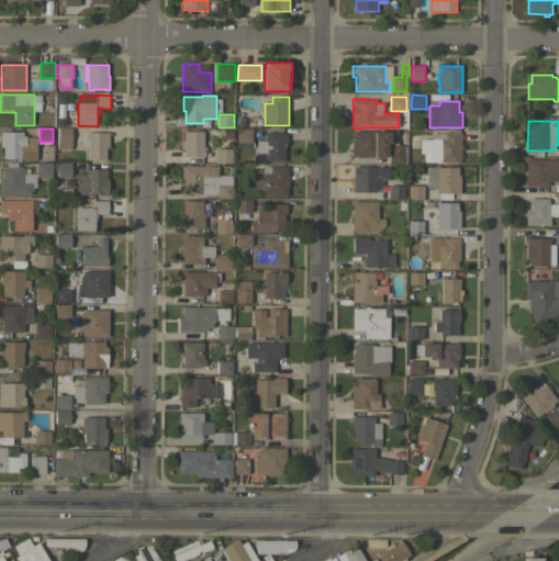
[(59,128),(74,128),(74,149),(59,149),(59,128)]
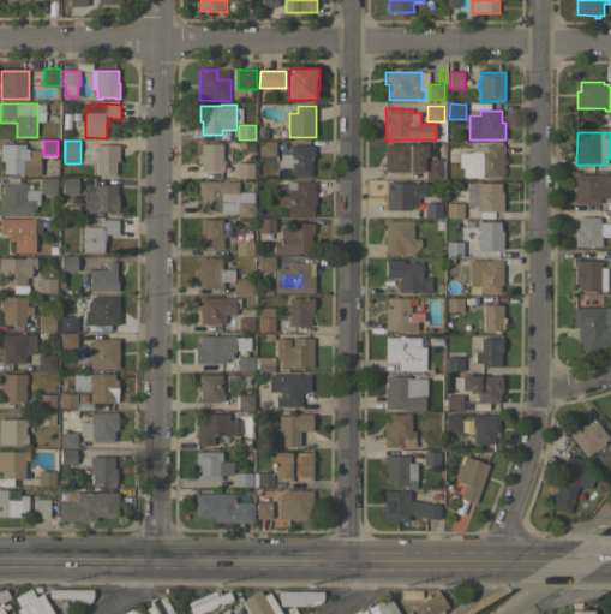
[(261,142),(277,142),(277,162),(262,162),(261,142)]
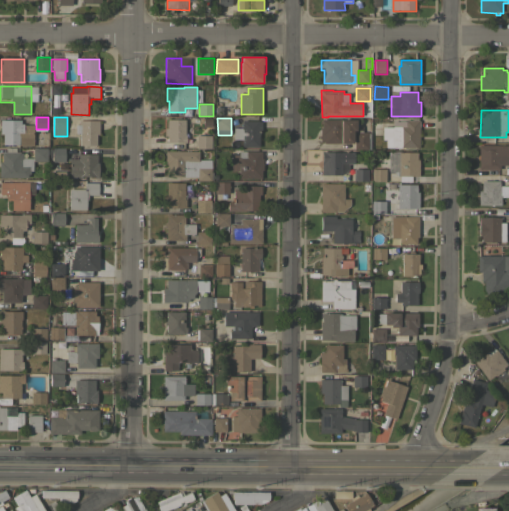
[(22,120),(22,124),(25,124),(25,125),(35,125),(35,147),(20,147),(20,145),(4,145),(4,134),(1,134),(2,120),(22,120)]
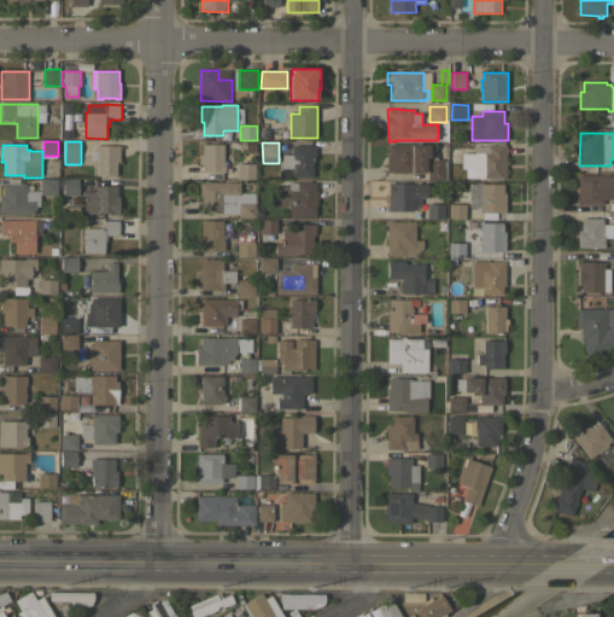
[(226,145),(226,164),(227,164),(227,167),(228,167),(228,172),(227,172),(227,173),(203,172),(204,164),(200,164),(200,155),(203,155),(204,145),(226,145)]
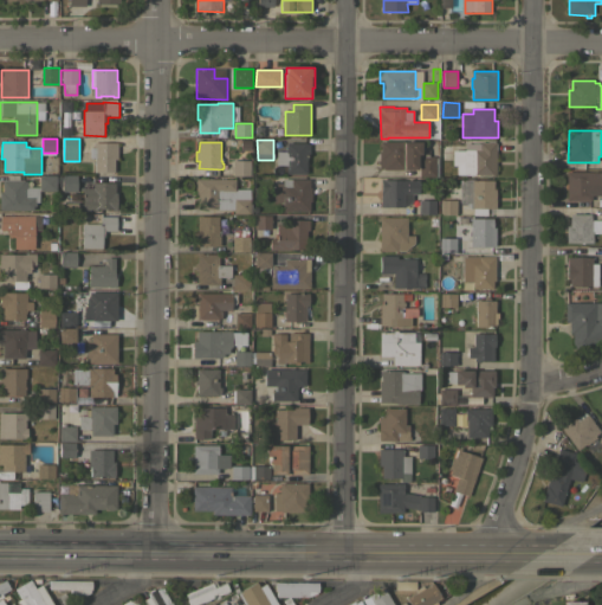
[(381,152),(382,152),(382,142),(422,142),(422,155),(419,155),(419,171),(384,169),(384,168),(380,168),(381,152)]
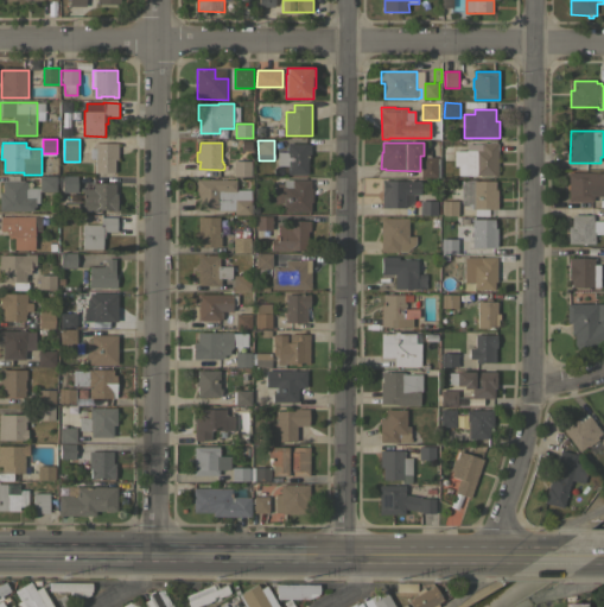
[(498,176),(459,176),(459,166),(456,166),(456,151),(469,151),(469,144),(483,144),(483,143),(500,144),(498,176)]
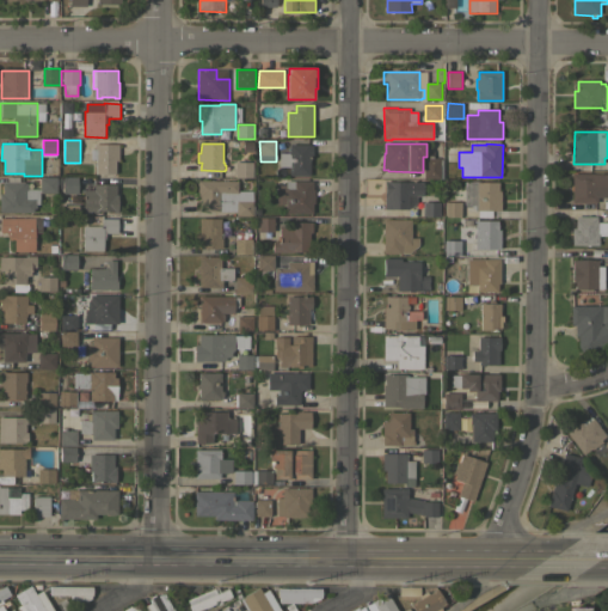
[(120,145),(121,162),(117,162),(117,173),(97,175),(97,160),(92,160),(92,150),(96,150),(96,145),(120,145)]
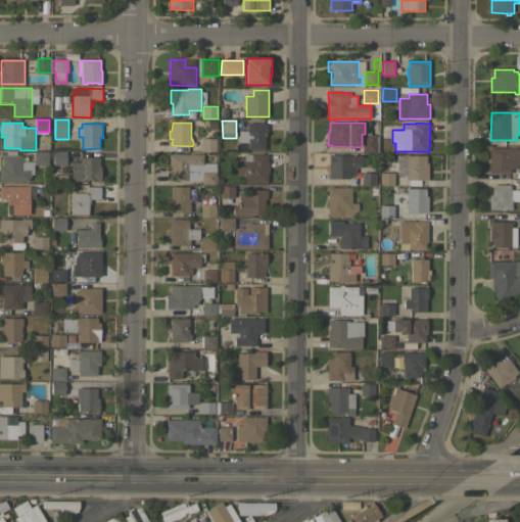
[(249,150),(249,143),(240,143),(240,131),(244,131),(244,129),(249,129),(249,124),(267,124),(267,125),(269,125),(269,134),(267,134),(267,150),(249,150)]
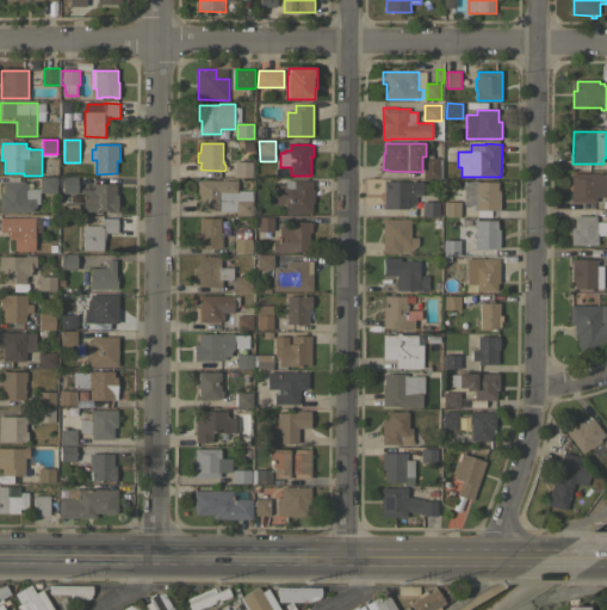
[(425,158),(440,158),(440,160),(444,160),(444,179),(439,179),(425,179),(425,158)]
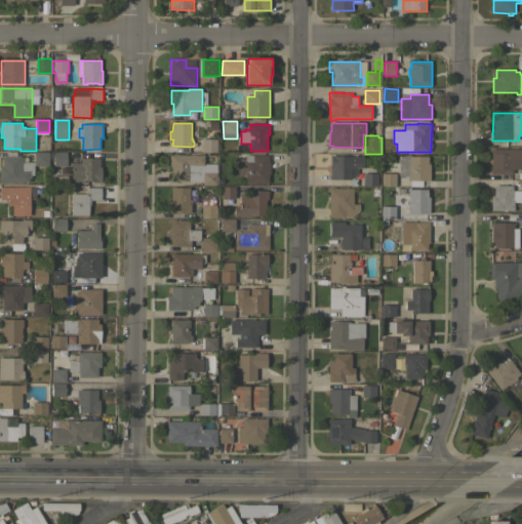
[(218,139),(218,153),(203,153),(203,139),(218,139)]
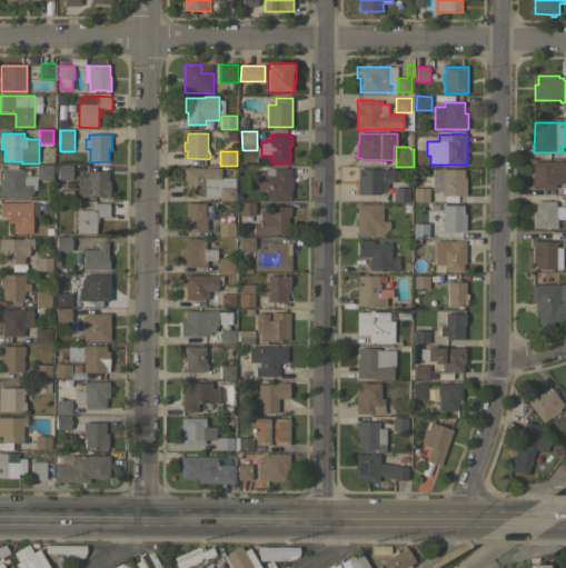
[(565,185),(557,185),(557,189),(534,189),(534,162),(565,161),(565,185)]
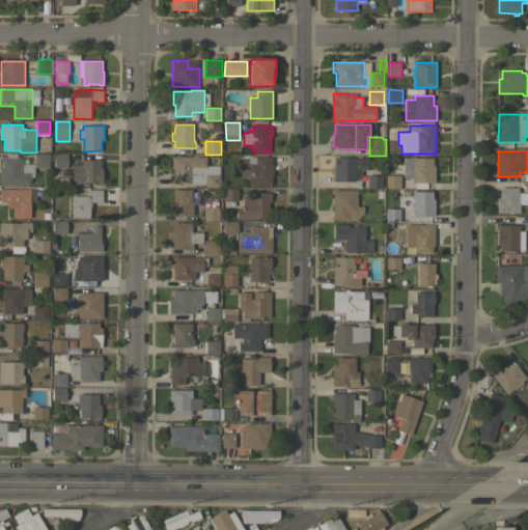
[(0,184),(0,168),(3,168),(3,158),(23,159),(25,159),(25,164),(35,164),(35,155),(51,155),(51,156),(56,156),(56,154),(70,154),(68,168),(56,168),(56,160),(51,160),(51,167),(35,167),(35,177),(32,177),(32,182),(31,182),(31,185),(0,184)]
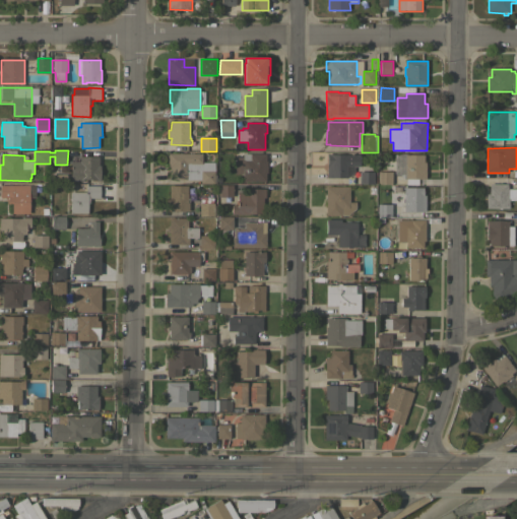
[(396,154),(397,154),(397,152),(409,152),(409,155),(425,155),(425,163),(427,163),(427,179),(419,179),(419,185),(407,185),(407,179),(405,179),(404,179),(403,178),(402,176),(399,177),(397,176),(396,175),(396,174),(396,154)]
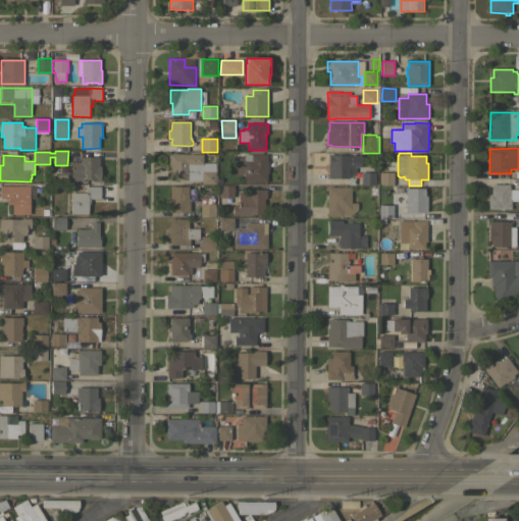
[(204,155),(204,163),(216,163),(216,171),(217,171),(217,185),(203,185),(203,180),(172,180),(172,168),(170,168),(170,154),(204,155)]
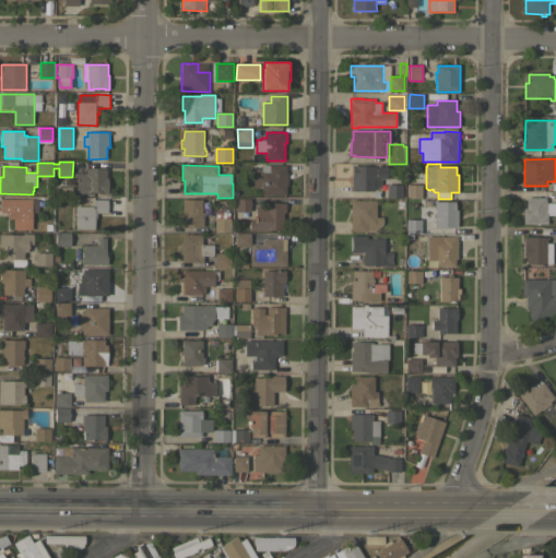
[(262,196),(262,188),(252,187),(252,169),(262,169),(262,165),(287,166),(287,174),(290,174),(290,187),(287,187),(287,196),(262,196)]
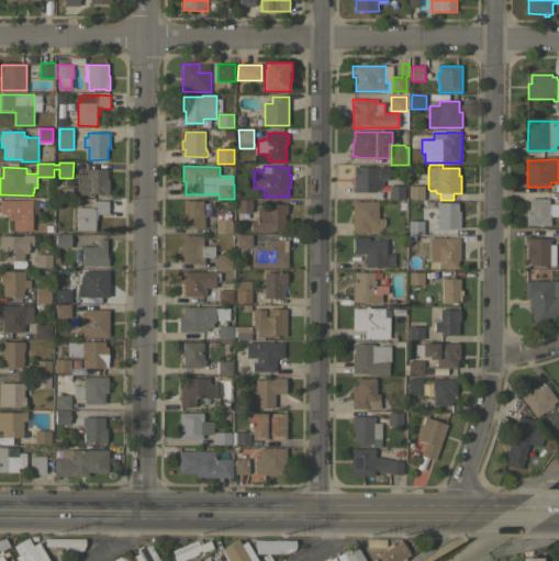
[(355,192),(355,167),(357,167),(390,167),(390,180),(384,180),(384,187),(379,191),(377,191),(377,192),(355,192)]
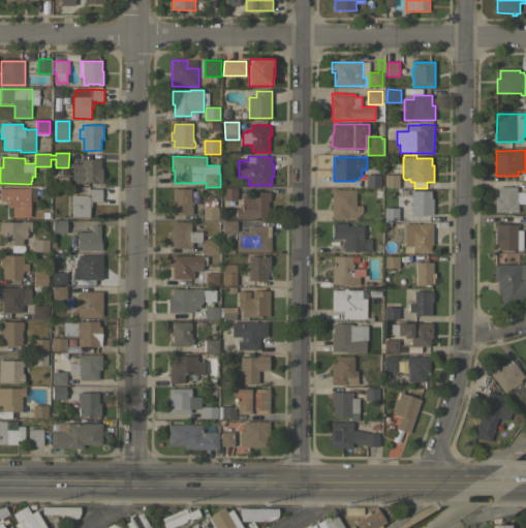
[(73,164),(83,164),(83,159),(101,159),(101,168),(103,168),(103,184),(99,184),(99,183),(86,183),(86,184),(73,184),(73,164)]
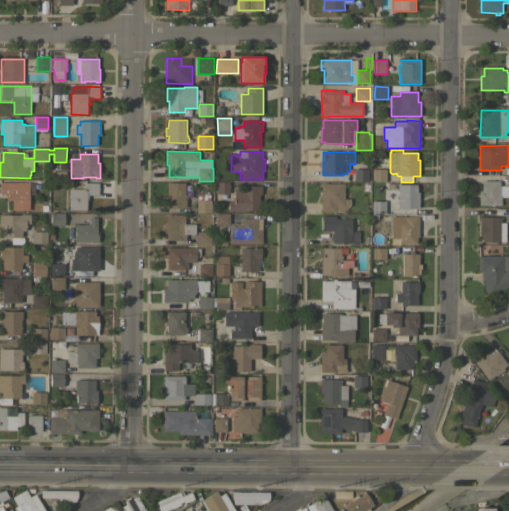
[(370,169),(369,181),(355,181),(355,169),(370,169)]
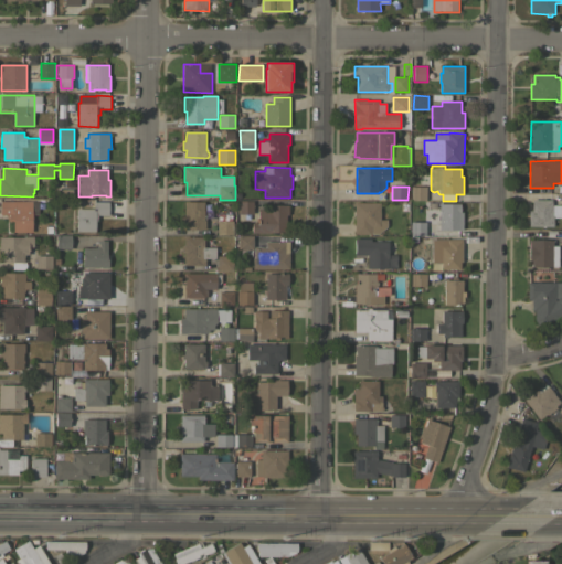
[(412,201),(412,188),(427,187),(427,201),(412,201)]
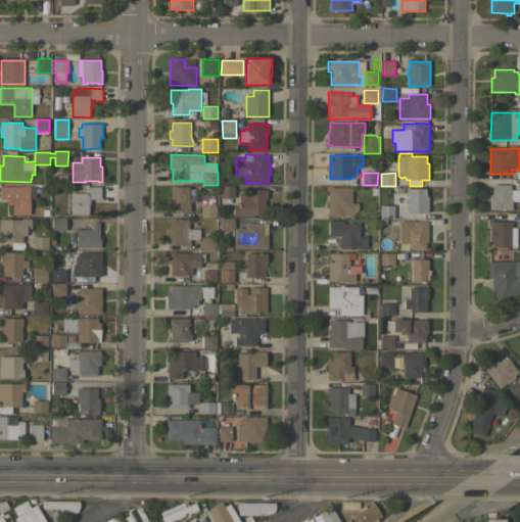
[(67,176),(67,185),(54,185),(54,176),(67,176)]
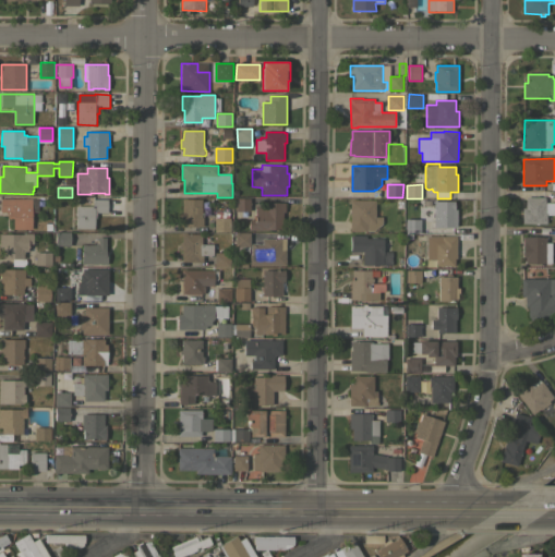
[(77,197),(94,197),(94,200),(109,200),(109,213),(98,213),(98,218),(96,218),(96,229),(76,229),(77,197)]
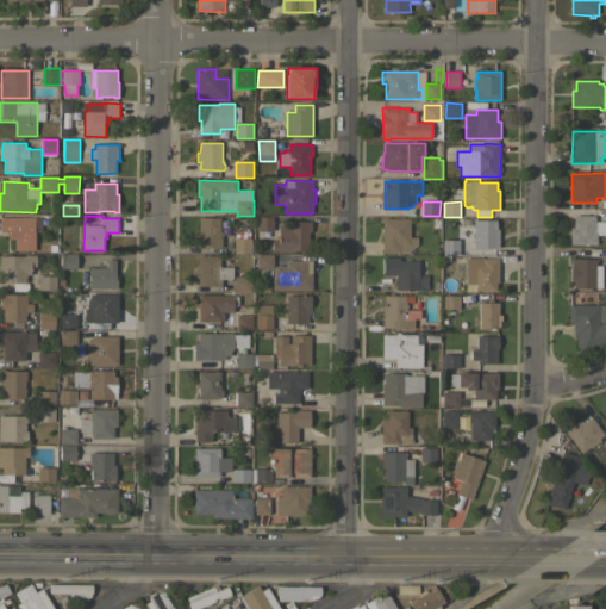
[(258,231),(258,230),(255,230),(256,216),(258,216),(258,217),(275,217),(275,231),(258,231)]
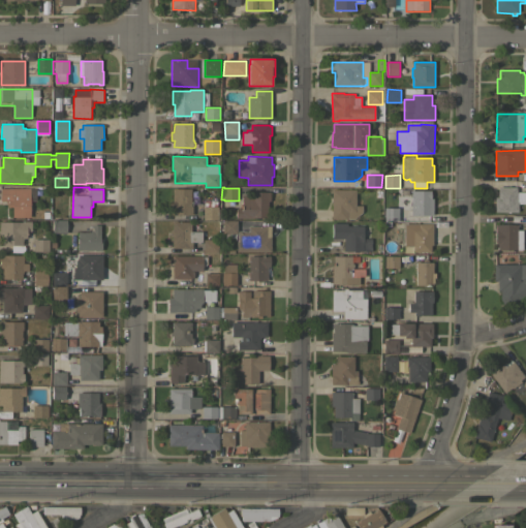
[(496,212),(496,197),(499,197),(499,187),(518,187),(518,192),(525,192),(525,204),(519,204),(519,213),(496,212)]
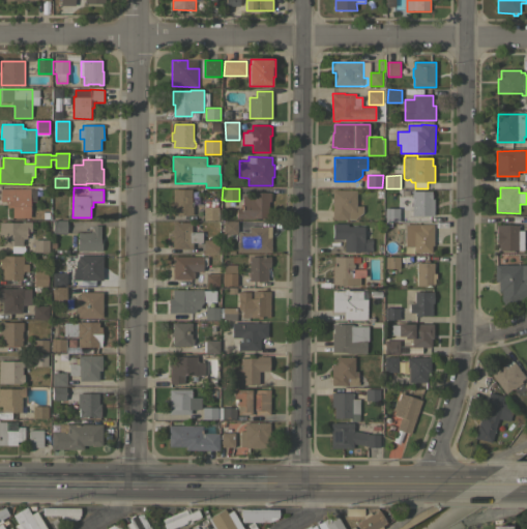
[(32,189),(32,218),(13,217),(13,208),(9,208),(9,202),(1,202),(1,188),(32,189)]
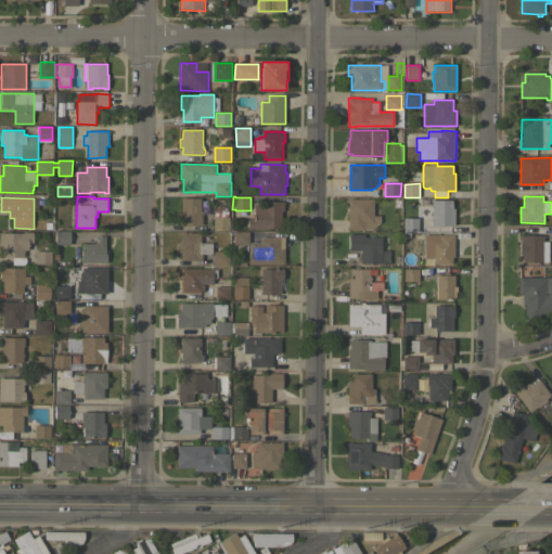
[(179,226),(180,214),(182,214),(182,198),(202,198),(202,217),(204,217),(204,227),(179,226)]
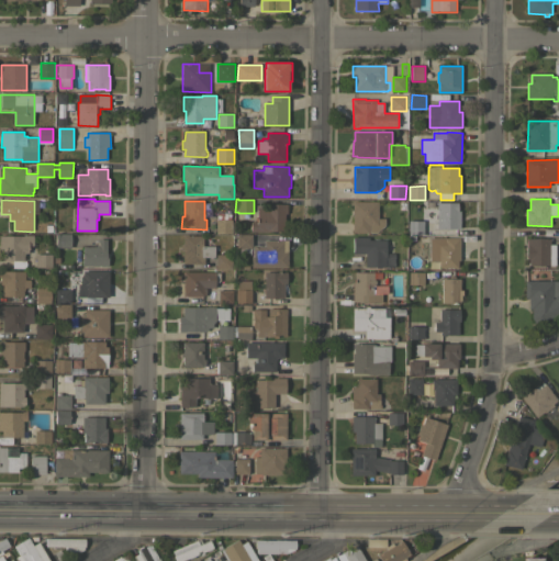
[(354,233),(354,202),(380,202),(379,219),(387,219),(387,226),(377,233),(354,233)]
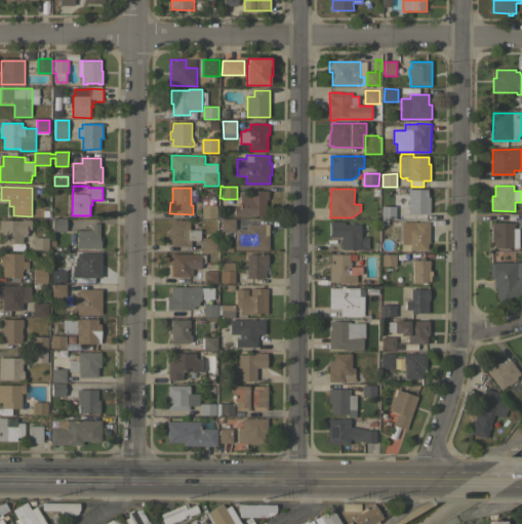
[(409,208),(402,208),(402,199),(409,199),(409,190),(429,190),(429,197),(431,197),(431,214),(409,213),(409,208)]
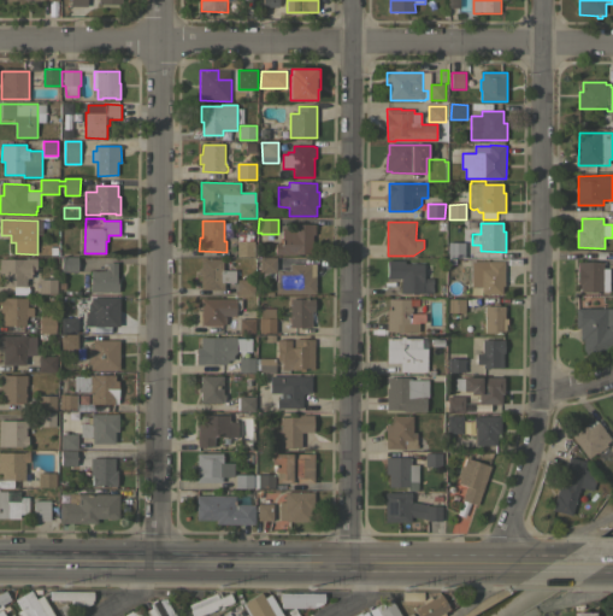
[(317,224),(316,235),(313,235),(313,254),(295,254),(295,256),(276,256),(277,244),(283,244),(283,228),(293,228),(293,224),(317,224)]
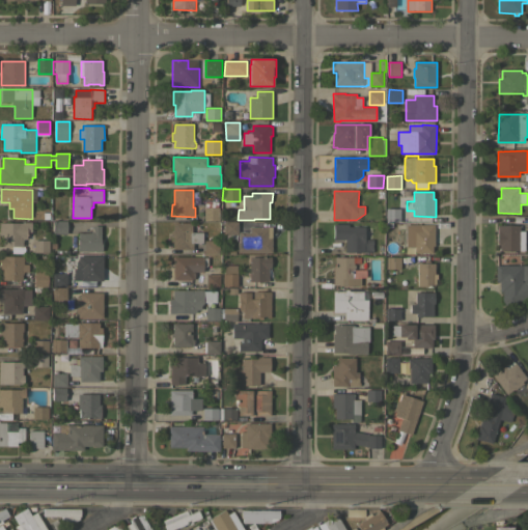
[(220,207),(220,221),(205,221),(205,207),(220,207)]
